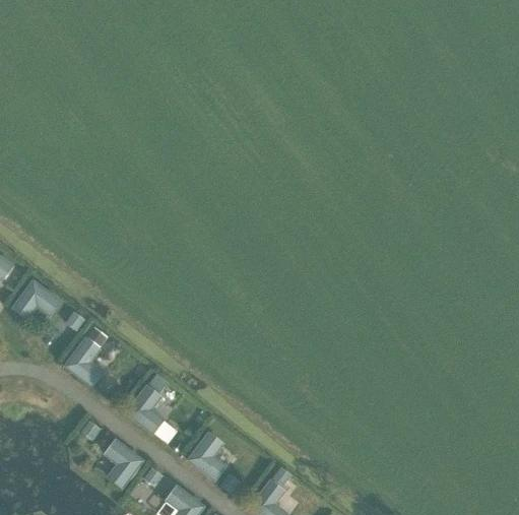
[(11,263),(0,255),(0,278),(11,263)]
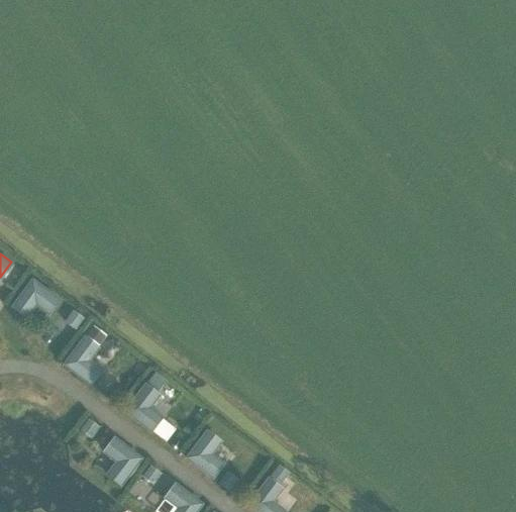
[(60,298),(32,277),(11,304),(26,315),(35,303),(48,312),(60,298)]
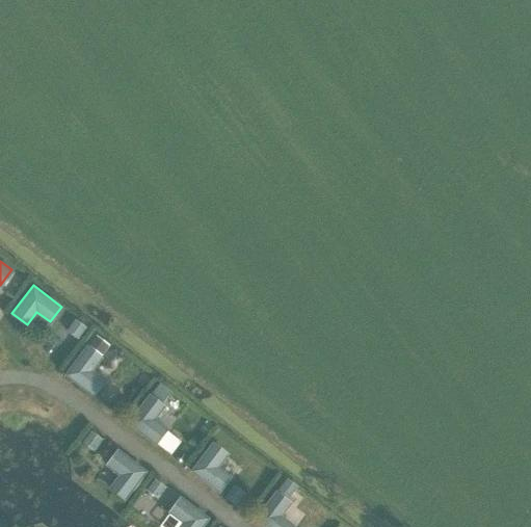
[(102,357),(86,345),(64,373),(94,395),(105,379),(91,370),(102,357)]
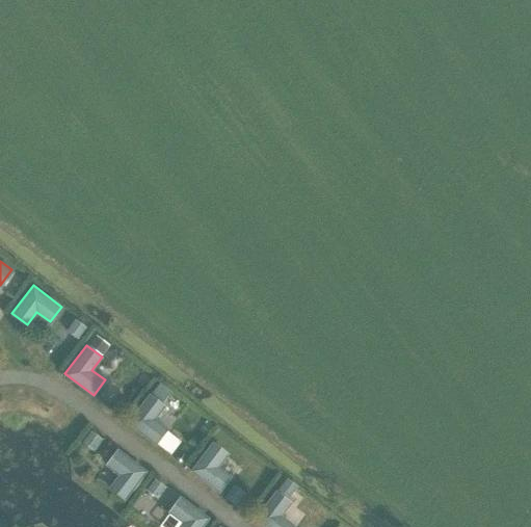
[(164,404),(149,393),(127,421),(156,443),(167,428),(154,418),(164,404)]
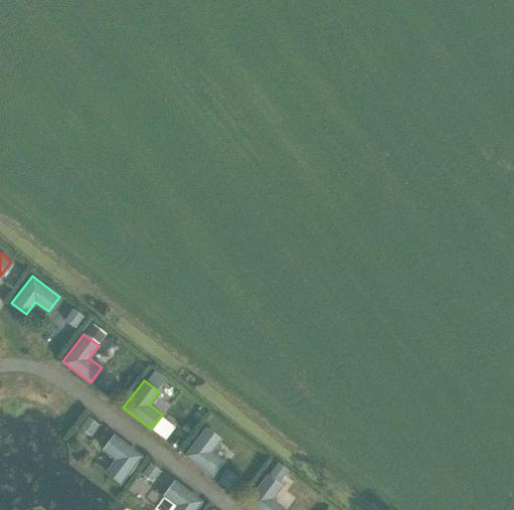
[(221,438),(206,427),(185,455),(212,476),(224,461),(211,452),(221,438)]
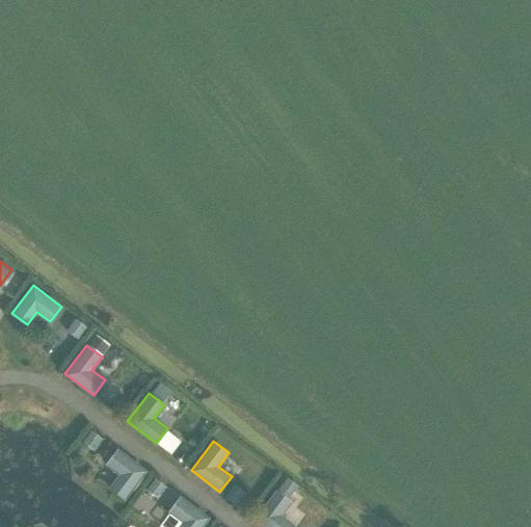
[(147,469),(117,447),(105,464),(118,473),(109,486),(125,498),(147,469)]
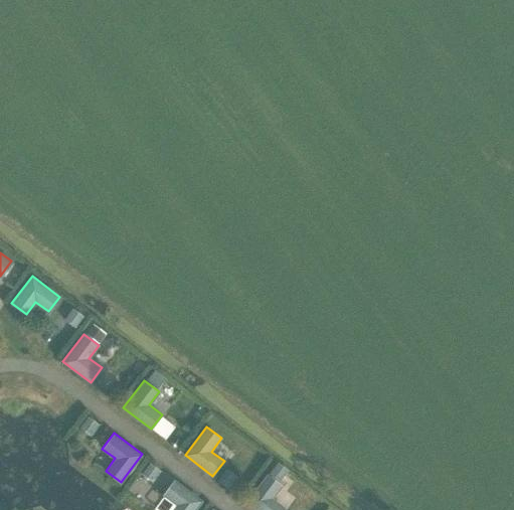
[(160,489),(150,478),(163,467),(150,452),(138,462),(149,474),(133,487),(145,501),(160,489)]
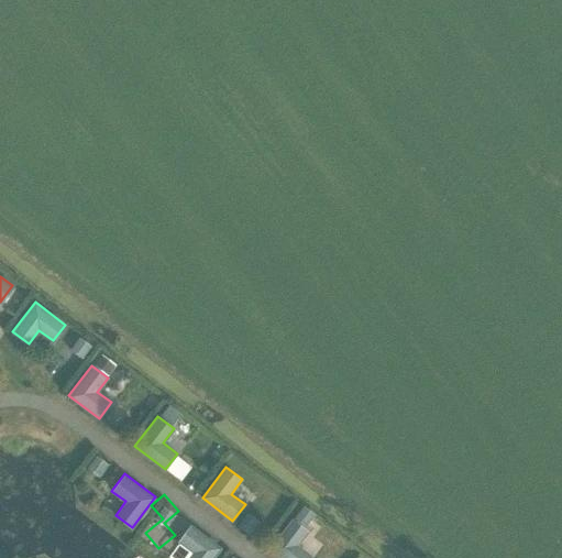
[(309,531),(291,518),(270,549),(281,557),(309,557),(311,556),(298,545),(309,531)]
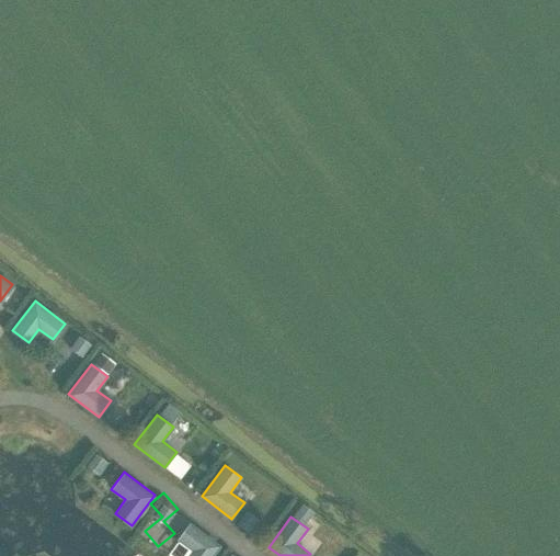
[(212,555),(220,545),(190,522),(178,539),(192,549),(185,555),(212,555)]
